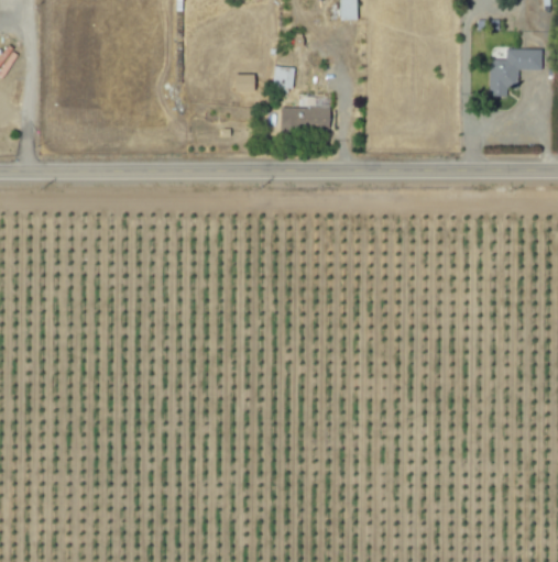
[(339,0),(340,19),(358,19),(357,0),(339,0)]
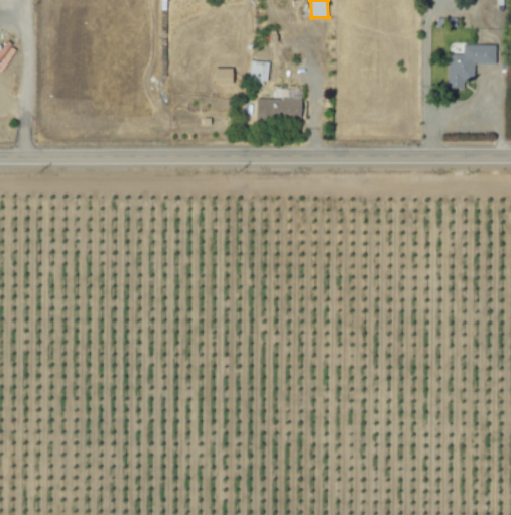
[(449,79),(475,80),(476,62),(498,63),(498,44),(464,43),(464,54),(449,53),(449,79)]
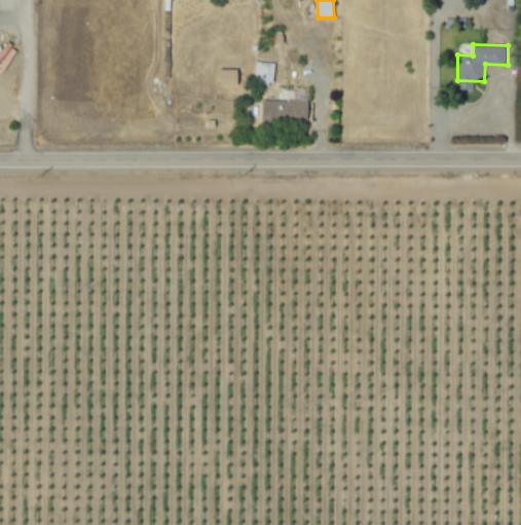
[(275,63),(256,62),(255,80),(274,81),(275,63)]
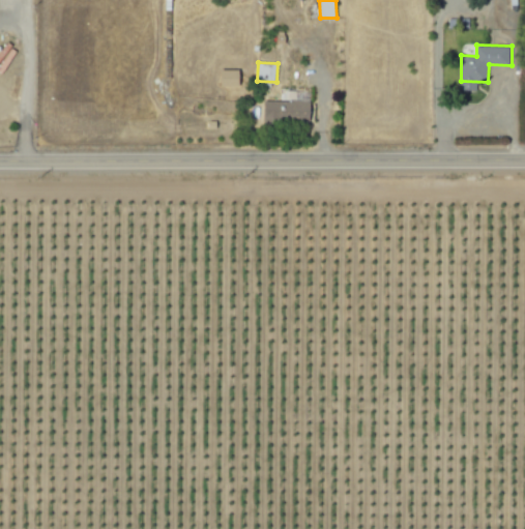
[(238,86),(238,69),(220,69),(220,85),(238,86)]
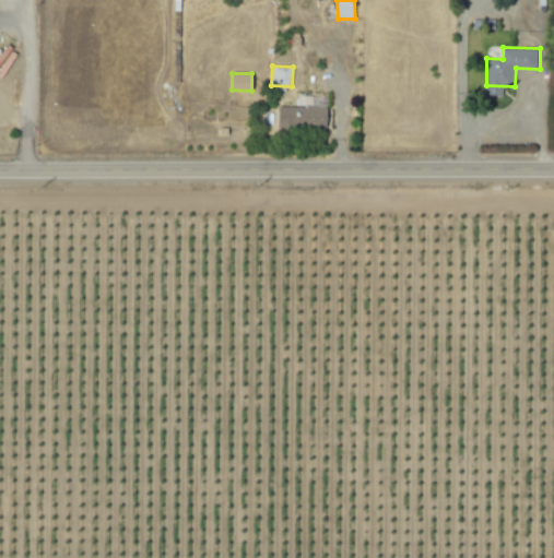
[(327,128),(327,106),(280,105),(280,127),(327,128)]
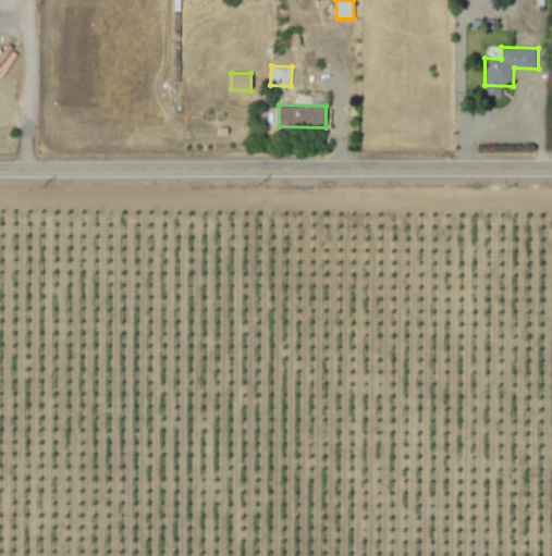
All buildings are outlined.
